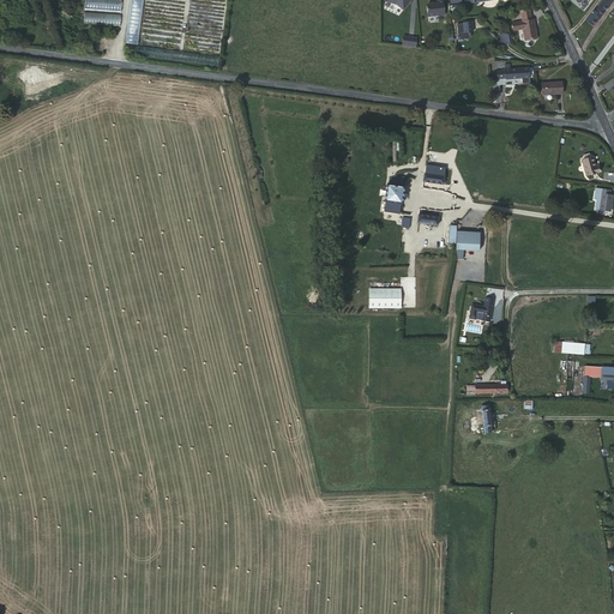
[(84,0),(84,10),(120,12),(120,0),(84,0)]
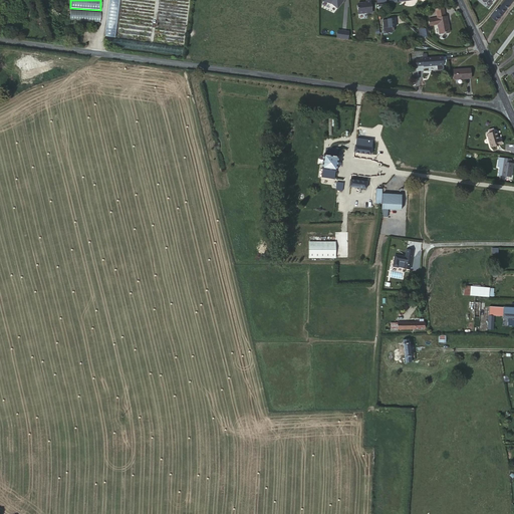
[(108,0),(105,36),(115,37),(119,0),(108,0)]
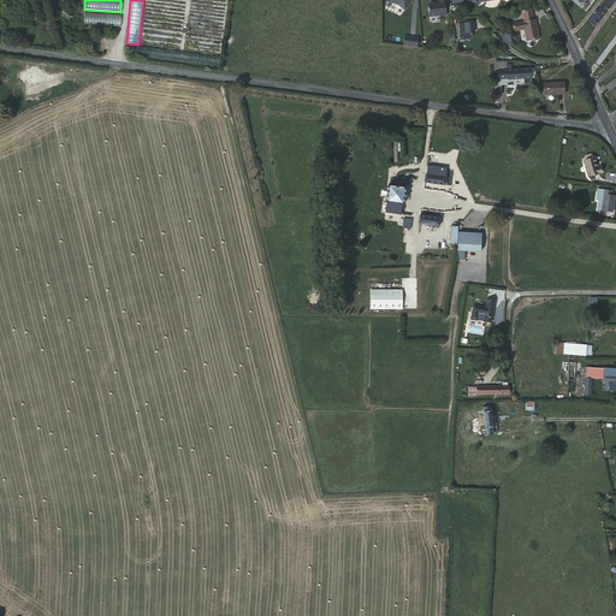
[(444,0),(438,0),(439,1),(430,1),(428,4),(428,15),(445,13),(444,0)]
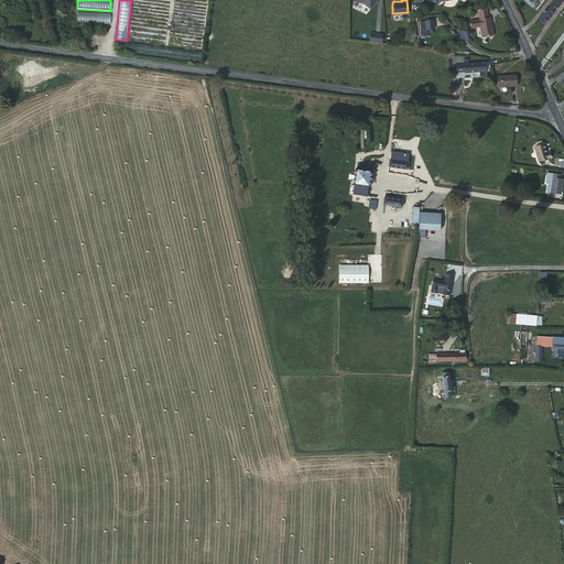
[(553,0),(539,19),(544,24),(563,0),(553,0)]
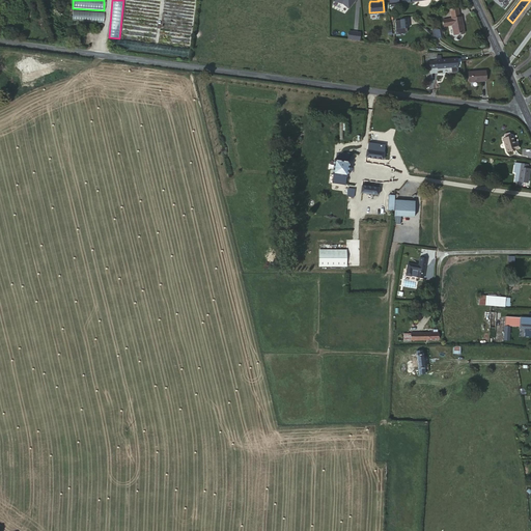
[(104,22),(104,11),(72,10),(72,20),(104,22)]
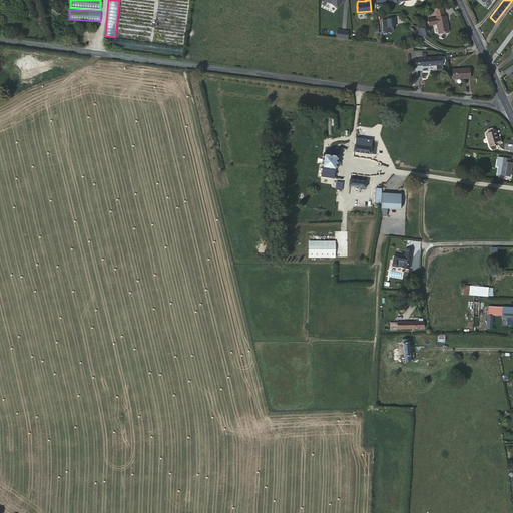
[(446,16),(429,18),(429,24),(437,24),(438,33),(448,32),(446,16)]
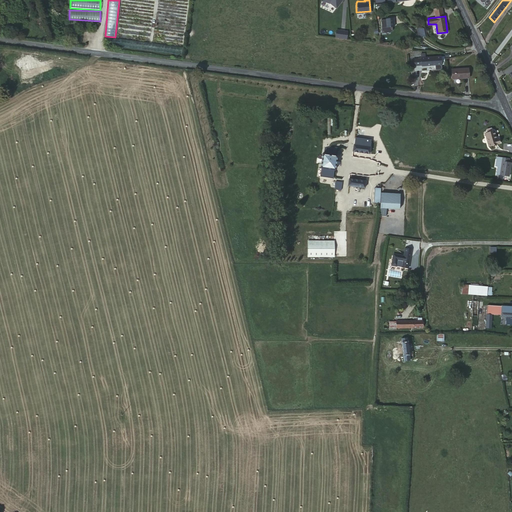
[(394,28),(394,20),(386,20),(381,20),(381,33),(389,33),(392,32),(392,28),(394,28)]
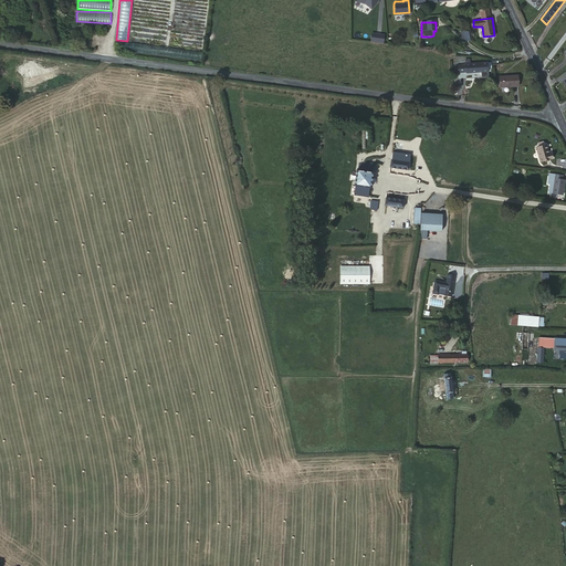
[(370,33),(369,42),(383,43),(384,34),(370,33)]
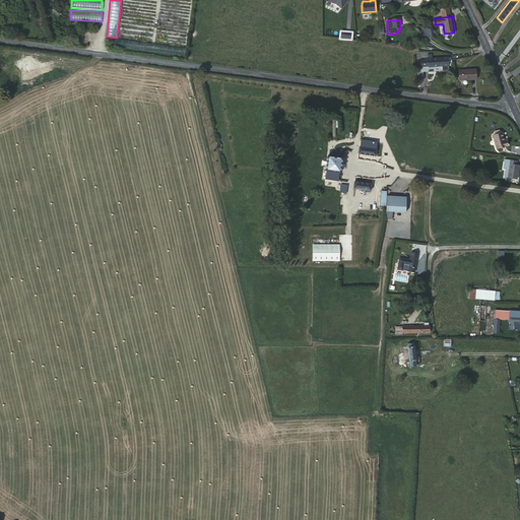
[(420,66),(429,66),(429,67),(442,66),(442,72),(449,71),(448,58),(432,58),(432,53),(429,54),(429,58),(429,59),(420,60),(420,66)]
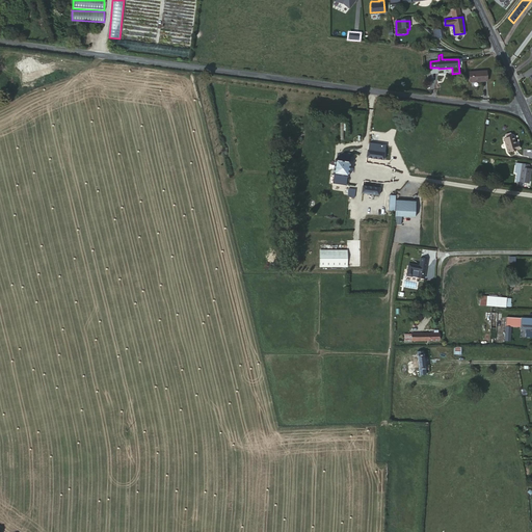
[(471,82),(487,82),(487,71),(471,72),(471,82)]
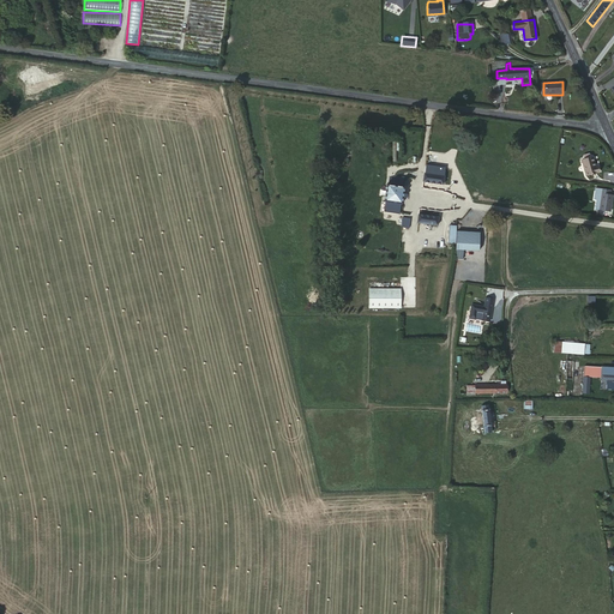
[(585,162),(577,163),(581,180),(594,176),(593,169),(590,170),(588,161),(585,162)]
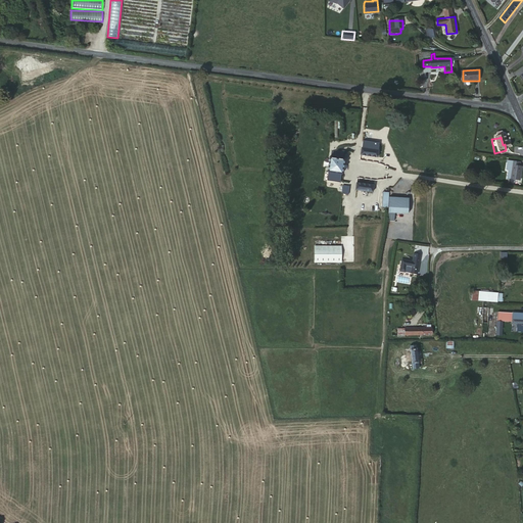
[(378,157),(378,150),(379,144),(363,142),(362,148),(361,155),(378,157)]
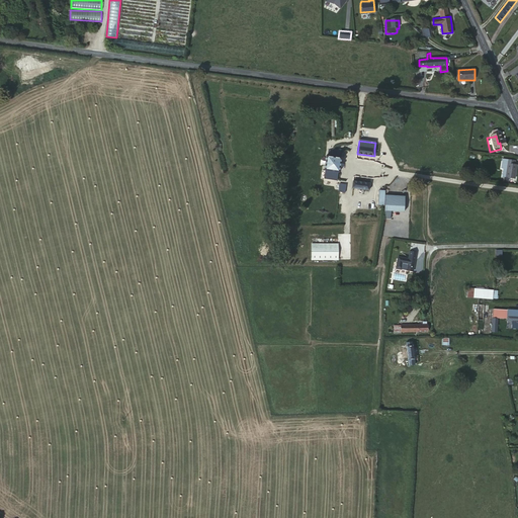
[(325,179),(336,181),(337,174),(339,174),(341,159),(339,159),(340,155),(330,154),(329,157),(327,157),(325,172),(326,172),(325,179)]
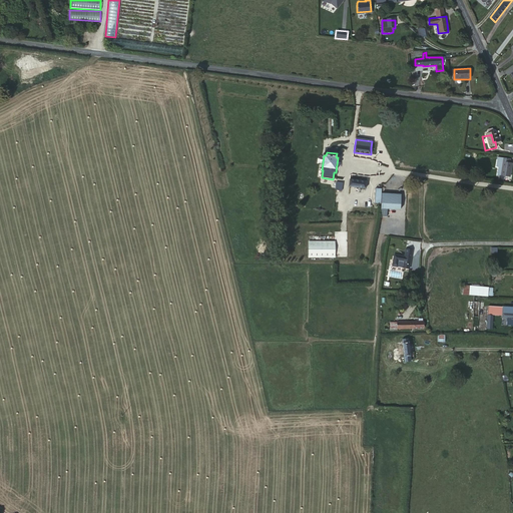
[(507,162),(497,161),(497,165),(499,165),(498,179),(508,180),(509,166),(507,166),(507,162)]
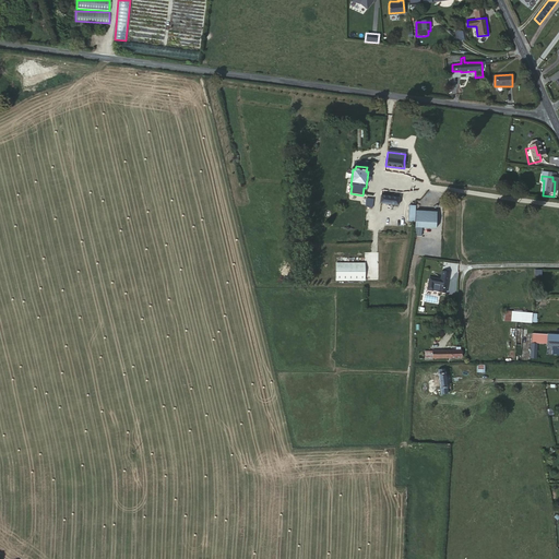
[(400,199),(381,197),(381,203),(399,205),(400,199)]
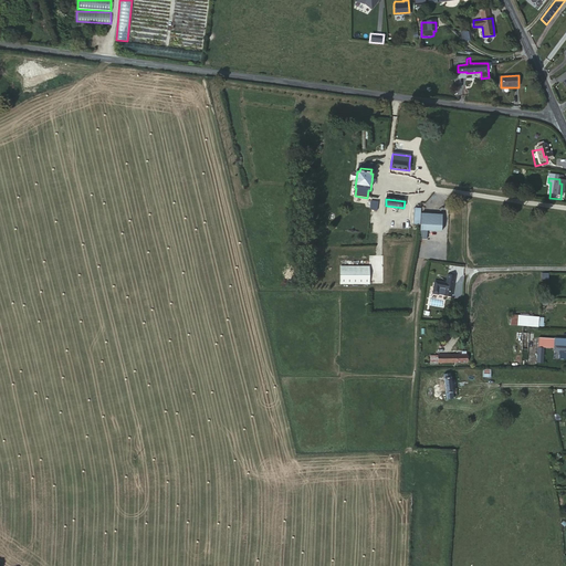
[(413,226),(421,227),(422,212),(422,209),(415,208),(413,226)]
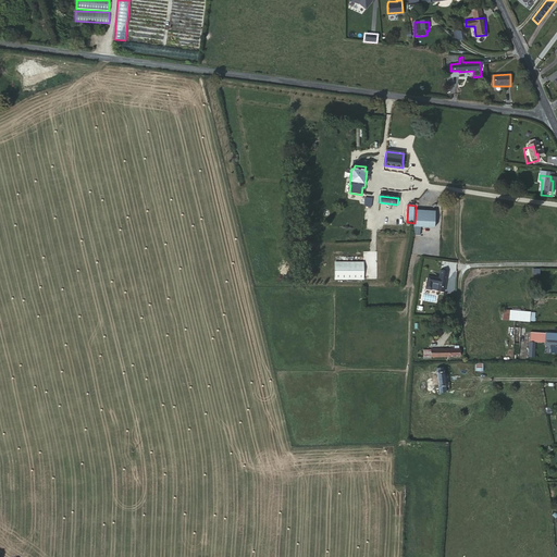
[(413,226),(422,227),(435,229),(436,211),(419,209),(416,209),(415,223),(413,226)]
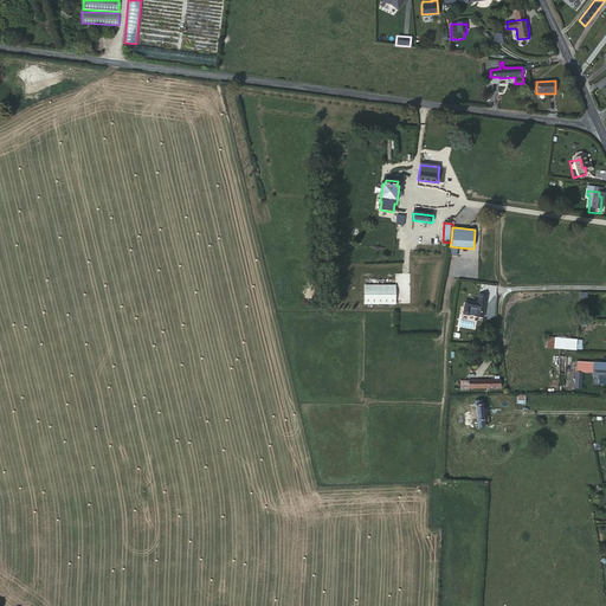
[(450,246),(449,256),(459,258),(459,247),(450,246)]
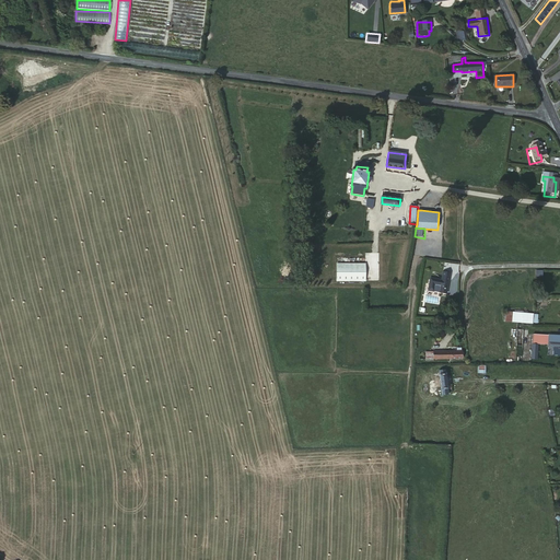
[(336,264),(336,269),(336,281),(365,280),(365,271),(365,264),(336,264)]
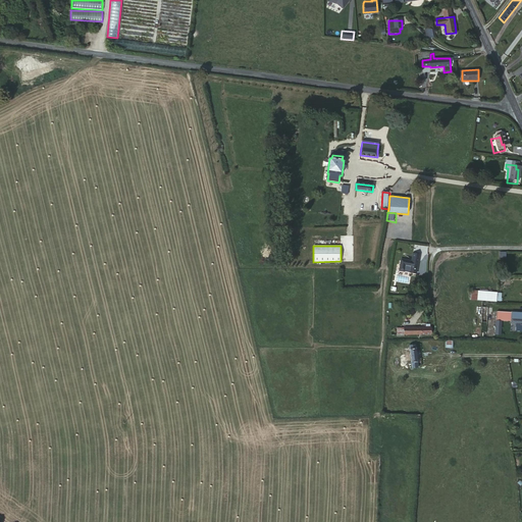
[(417,274),(419,263),(420,255),(413,254),(412,262),(402,260),(400,271),(417,274)]
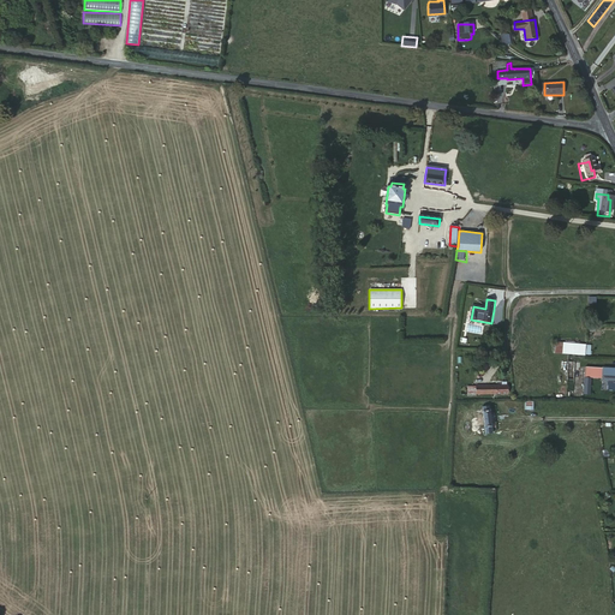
[(554,341),(553,352),(590,356),(591,344),(554,341)]
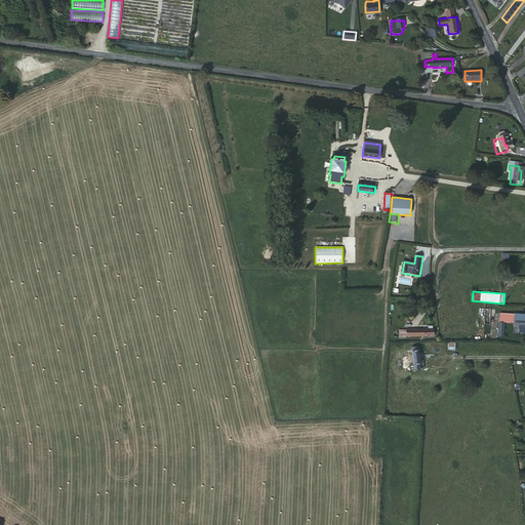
[(496,313),(496,309),(484,309),(484,324),(489,324),(490,315),(494,315),(494,321),(498,321),(498,313),(496,313)]
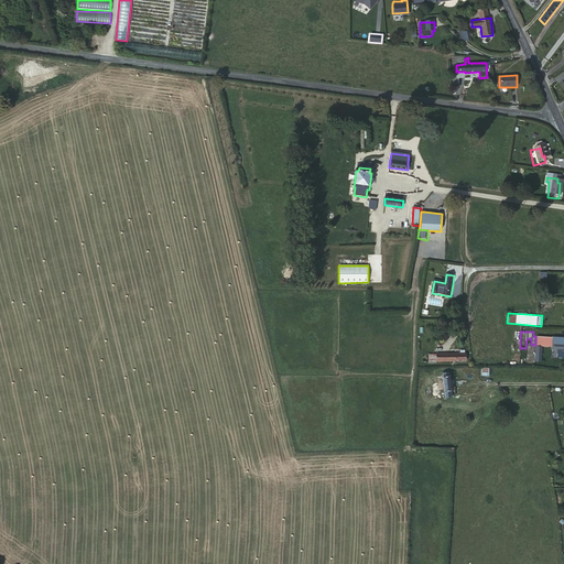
[(541,345),(544,346),(551,346),(551,344),(556,344),(556,349),(556,359),(563,359),(563,337),(551,337),(535,336),(535,345),(541,345)]
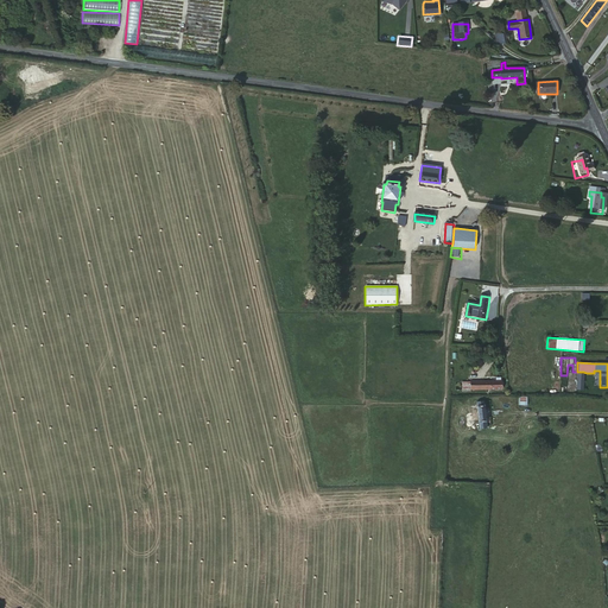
[(504,380),(462,381),(462,392),(504,390),(504,380)]
